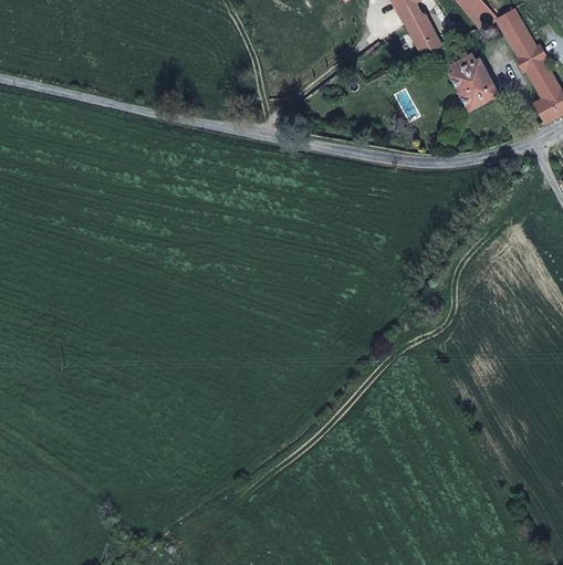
[(439,45),(415,0),(397,13),(403,23),(420,55),(439,45)]
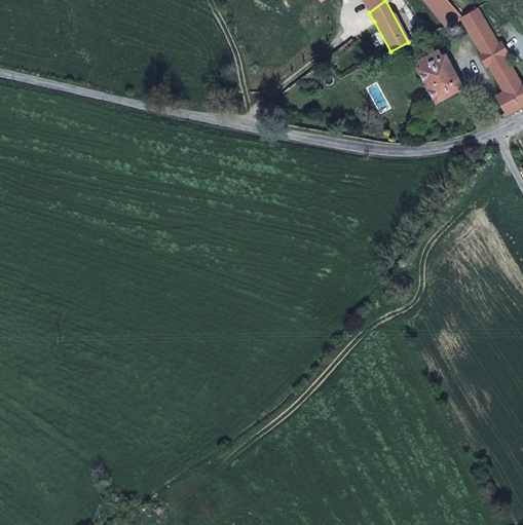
[(460,17),(444,0),(421,0),(445,27),(454,22),(454,23),(460,20),(459,19),(460,17)]
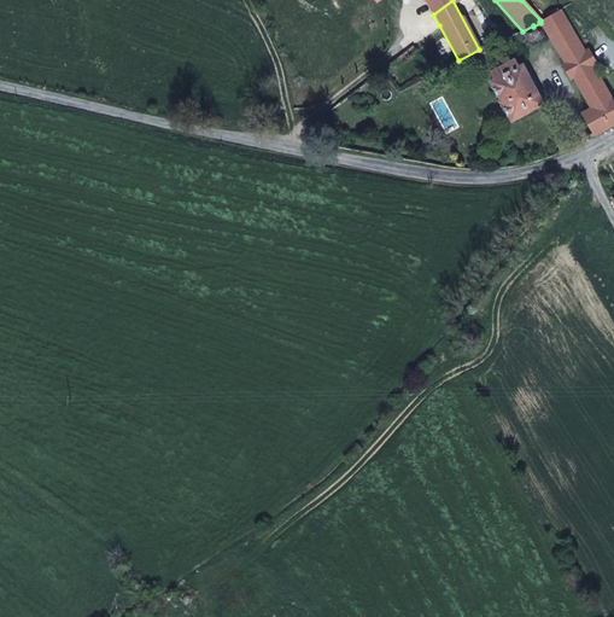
[(583,53),(559,11),(541,21),(539,22),(541,23),(563,63),(561,65),(569,80),(572,77),(585,100),(585,99),(590,109),(582,114),(594,135),(613,123),(613,106),(591,67),(595,65),(586,51),(583,53)]
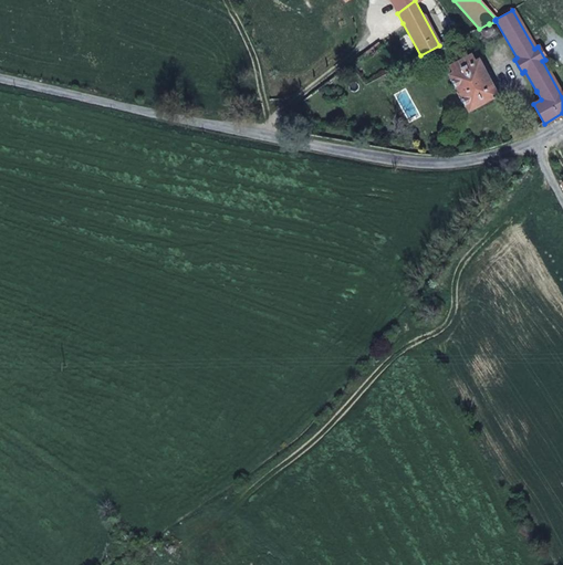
[(489,24),(489,23),(479,29),(479,30),(485,39),(494,33),(489,24)]
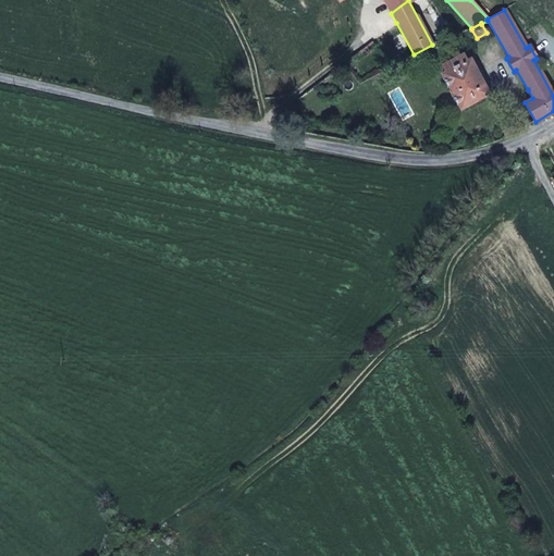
[(467,60),(464,54),(463,54),(443,64),(442,65),(445,72),(467,60)]
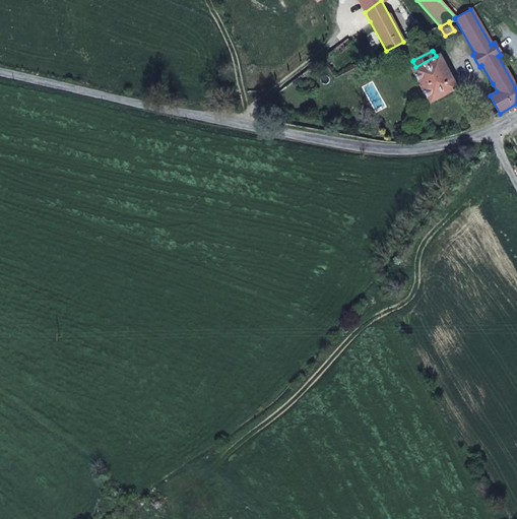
[(457,88),(439,54),(436,56),(415,67),(411,69),(430,103),(457,88)]
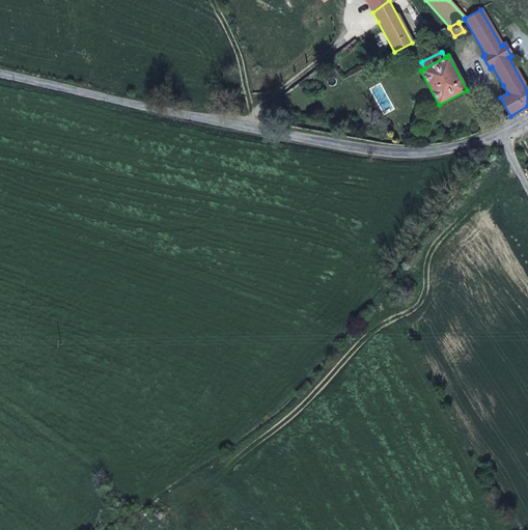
[(492,126),(490,120),(483,122),(480,123),(480,133),(492,128),(492,127),(492,126)]
